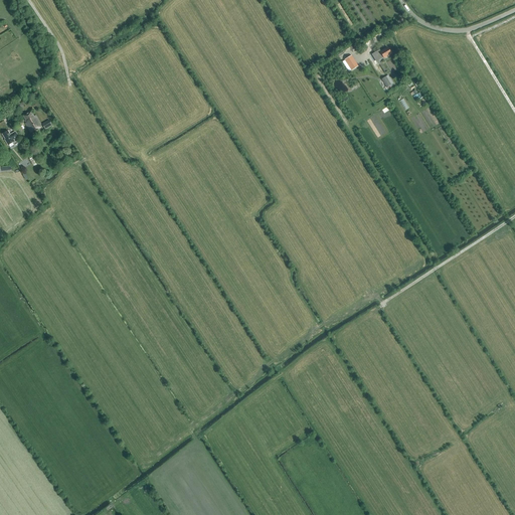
[(379,50),(371,54),(375,59),(382,55),(384,58),(391,53),(387,47),(380,52),(379,50)]
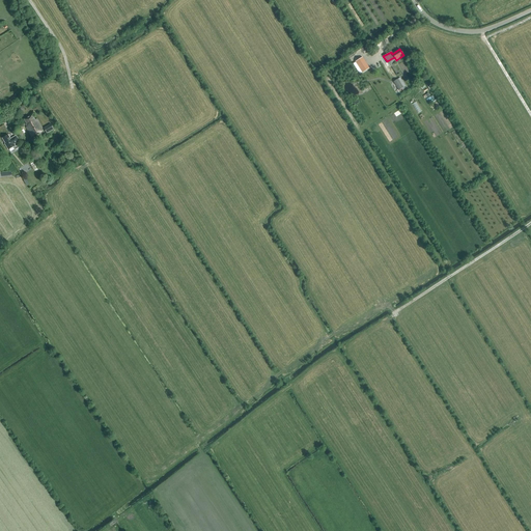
[(362,58),(354,63),(360,74),(369,68),(362,58)]
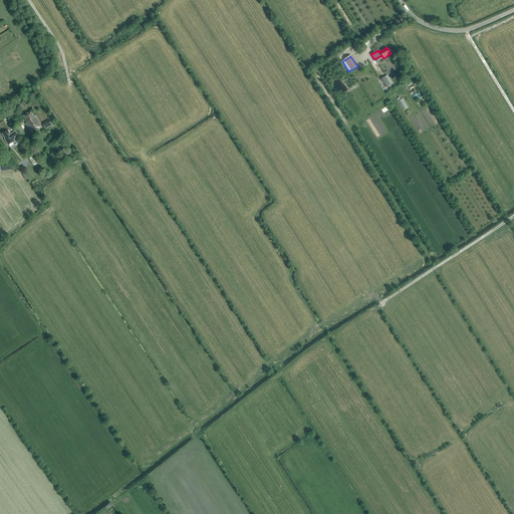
[(386,76),(380,79),(387,87),(391,85),(386,76)]
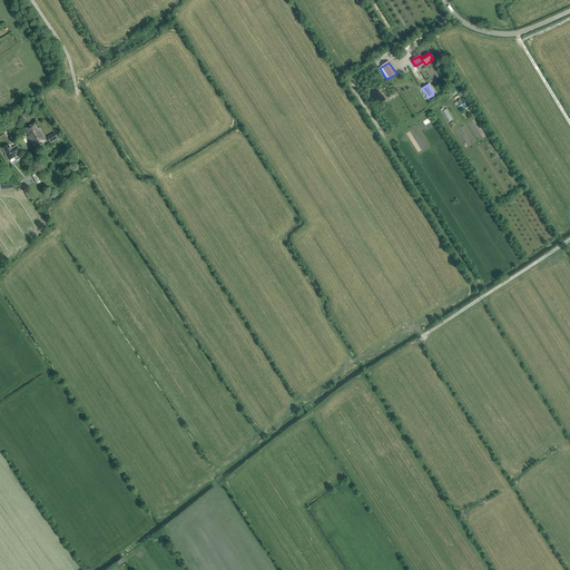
[(28,136),(35,147),(47,140),(40,128),(38,129),(35,124),(26,129),(29,135),(28,136)]
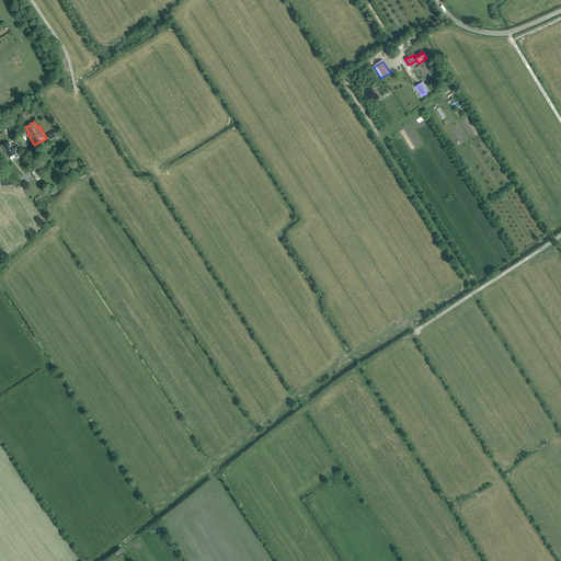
[(46,136),(49,141),(57,137),(54,132),(46,136)]
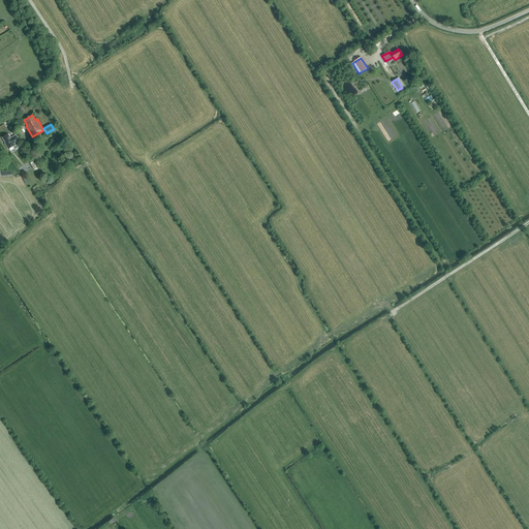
[(5,144),(8,150),(16,145),(14,144),(20,141),(17,135),(10,138),(8,134),(2,137),(5,143),(5,144)]
